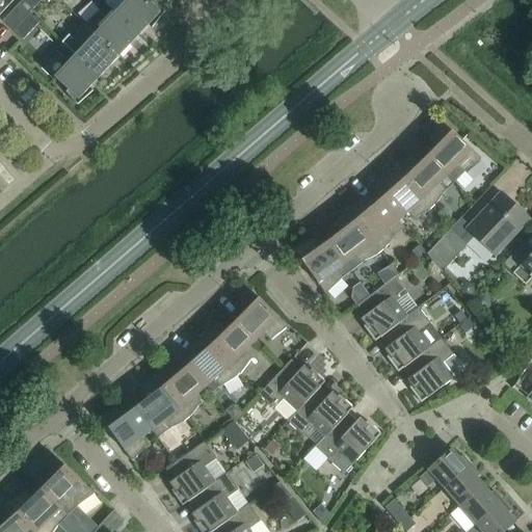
[(22,0),(2,21),(12,31),(29,12),(32,9),(22,0)]
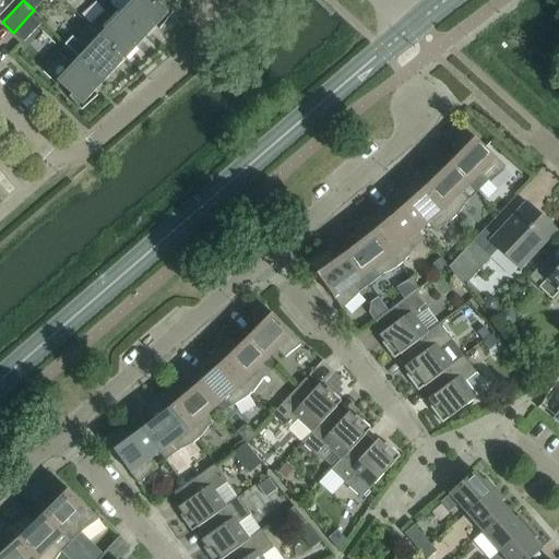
[(34,10),(43,0),(23,0),(34,10)]
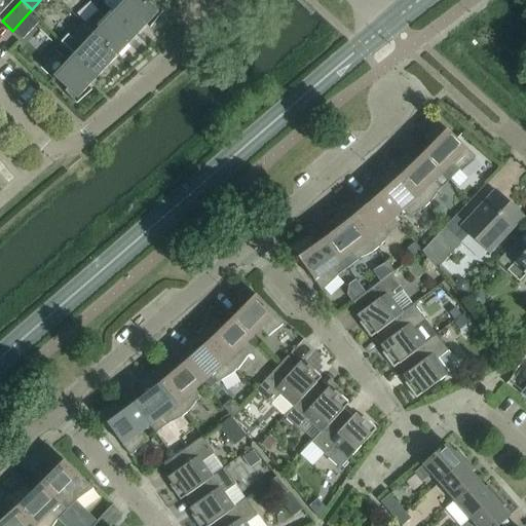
[(149,28),(162,11),(149,1),(147,3),(142,0),(106,0),(103,3),(113,13),(137,35),(145,25),(149,28)]
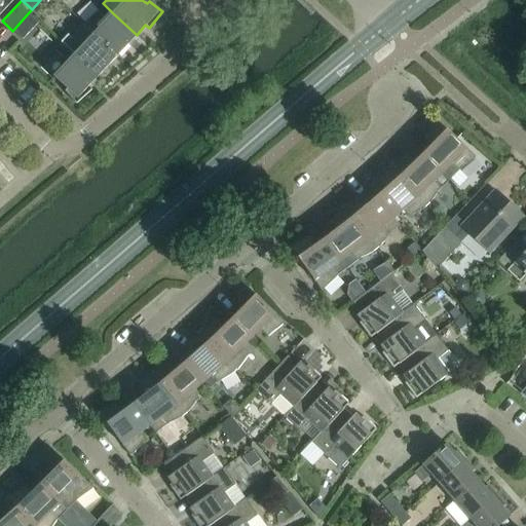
[(116,55),(137,35),(113,13),(107,21),(98,10),(83,24),(116,55)]
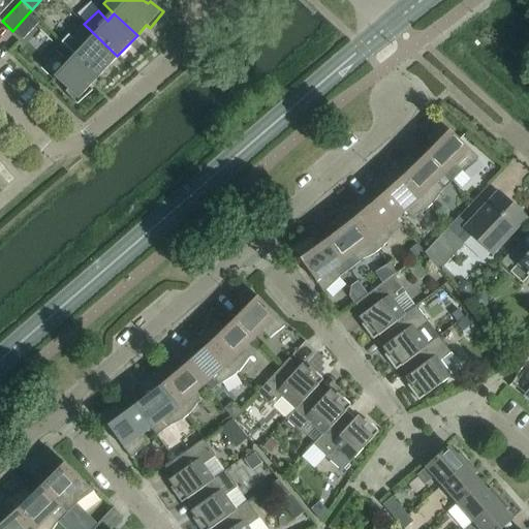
[(12,31),(22,40),(39,22),(29,12),(12,31)]
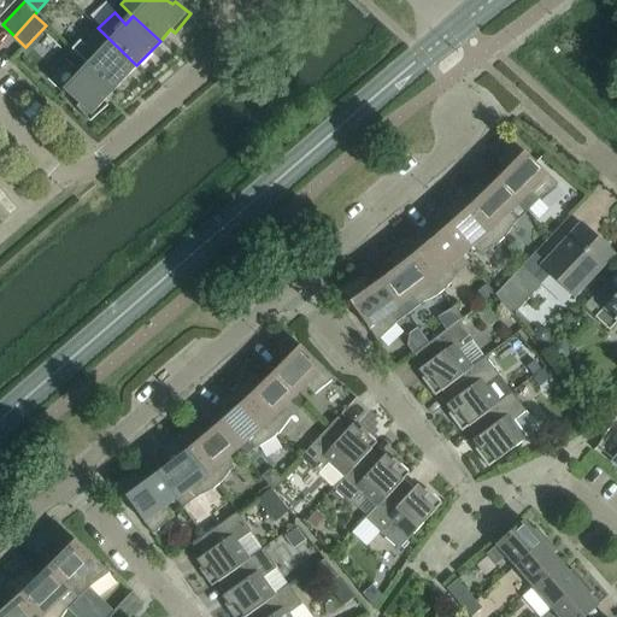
[(113,89),(136,65),(98,28),(83,46),(95,56),(87,65),(113,89)]
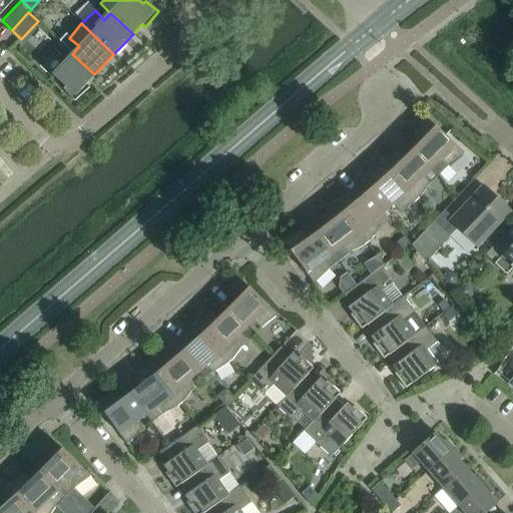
[(86,84),(94,74),(72,54),(53,74),(65,86),(63,89),(74,101),(89,87),(86,84)]
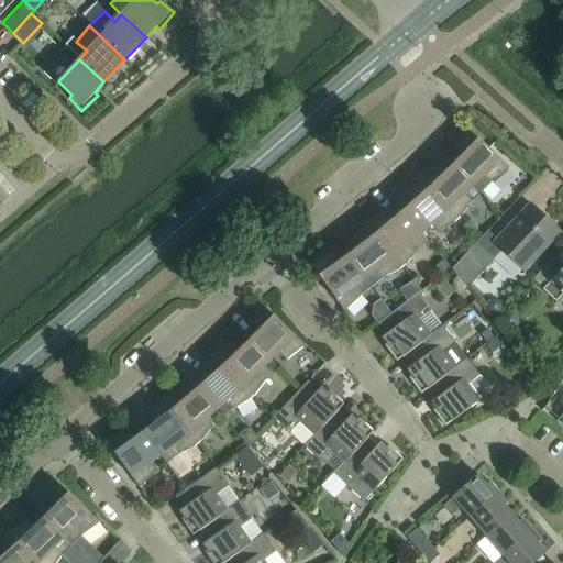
[(461,155),(452,164),(473,185),(481,192),(493,180),(506,172),(509,168),(487,148),(466,129),(464,132),(456,142),(452,146),(461,155)]
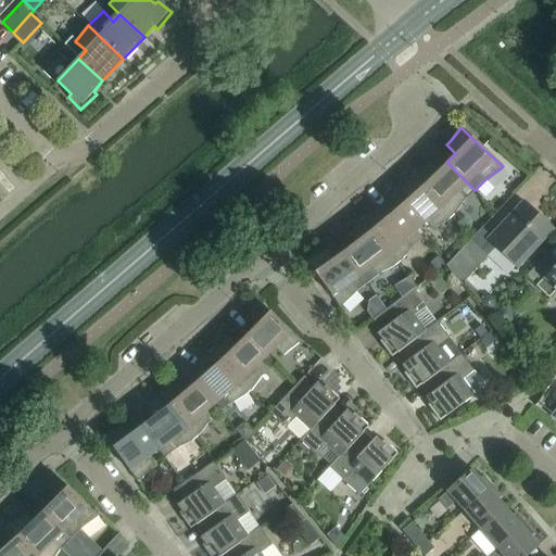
[(458,191),(467,182),(446,162),(438,171),(429,162),(425,166),(415,173),(413,175),(451,217),(454,215),(463,202),(465,199),(458,191)]
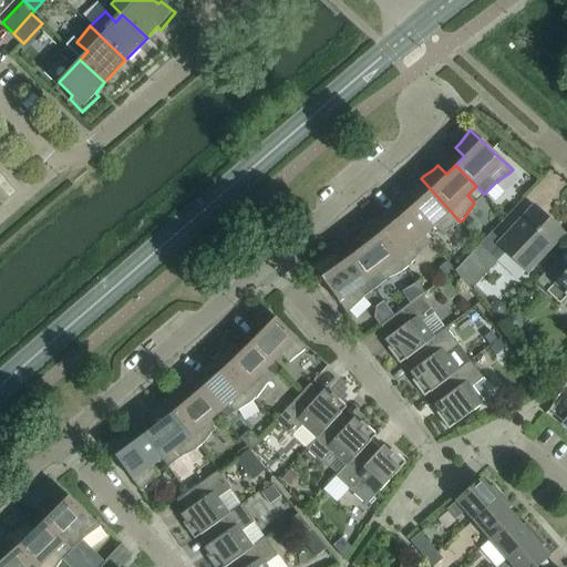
[(460,222),(421,178),(418,182),(410,191),(405,195),(414,205),(404,213),(423,235),(433,226),(441,235),(444,232),(457,224),(460,222)]
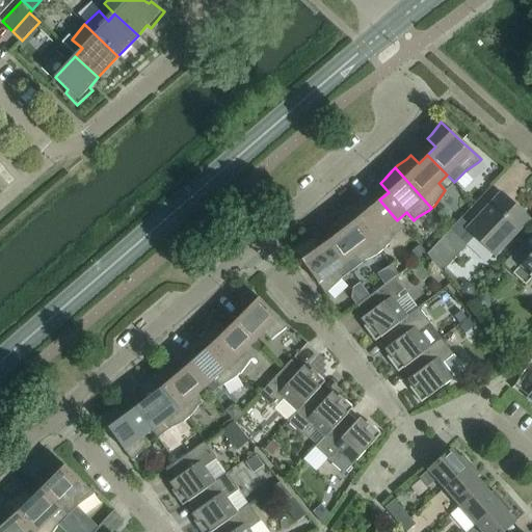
[(501,193),(467,230),(494,256),(528,219),(501,193)]
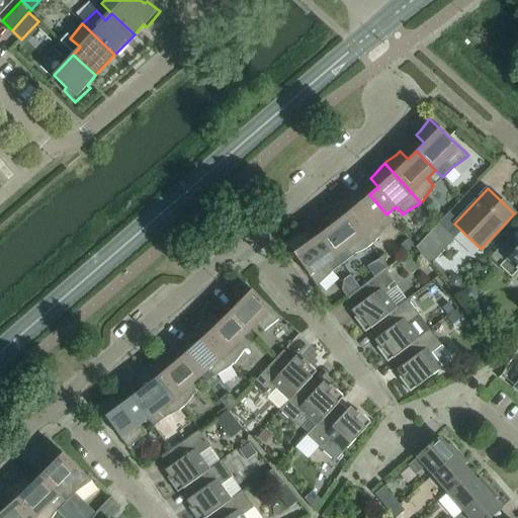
[(386,214),(369,194),(360,202),(353,193),(349,196),(339,202),(337,204),(370,246),(372,244),(381,233),(384,231),(377,223),(386,214)]
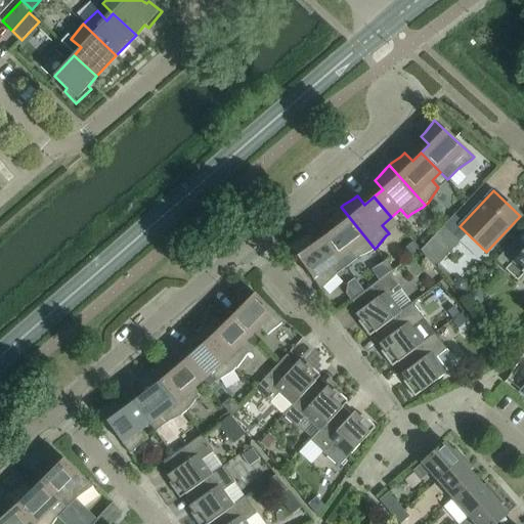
[(375,249),(341,207),(338,209),(330,217),(325,221),(333,230),(323,237),(340,259),(349,252),(355,260),(358,257),(372,251),(375,249)]
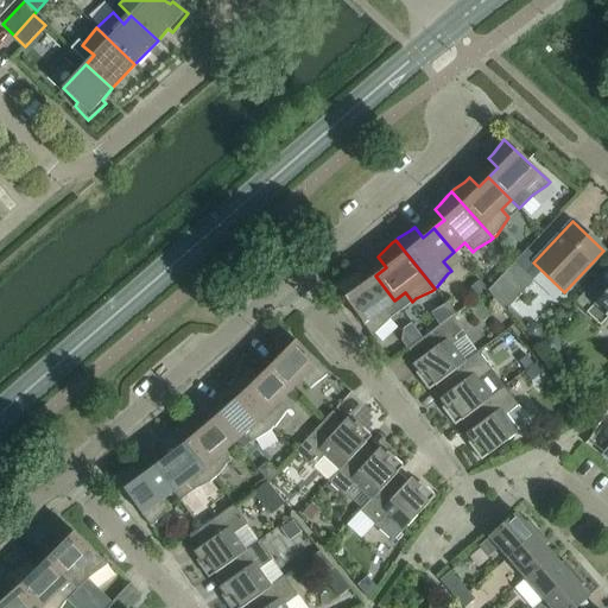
[(487,291),(504,312),(532,282),(513,264),(487,291)]
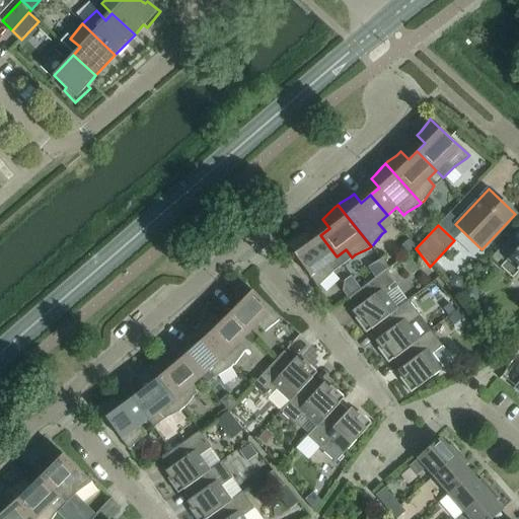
[(337,256),(320,235),(311,241),(304,232),(300,235),(289,240),(286,243),(301,265),(316,287),(319,285),(329,274),(332,272),(326,264),(337,256)]
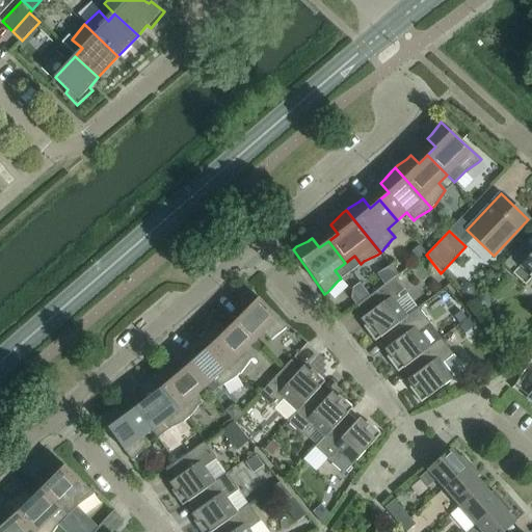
[(531,251),(523,243),(503,264),(525,285),(531,278),(531,280),(531,251)]
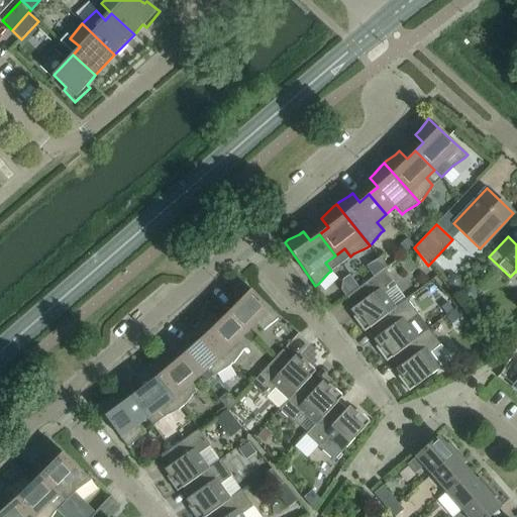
[(379,257),(366,266),(373,276),(386,268),(379,257)]
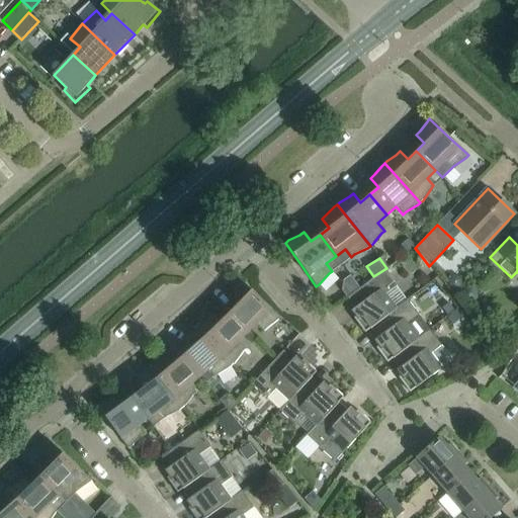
[(407,299),(419,291),(400,262),(386,271),(407,299)]
